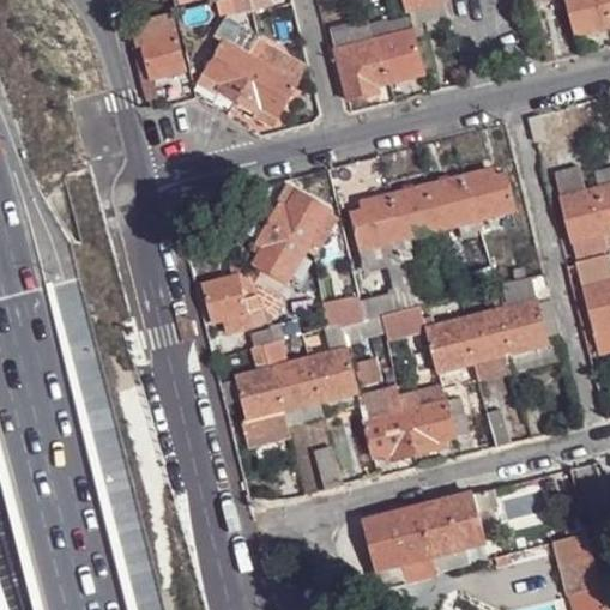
[(230,0),(234,11),(248,6),(247,0),(230,0)]
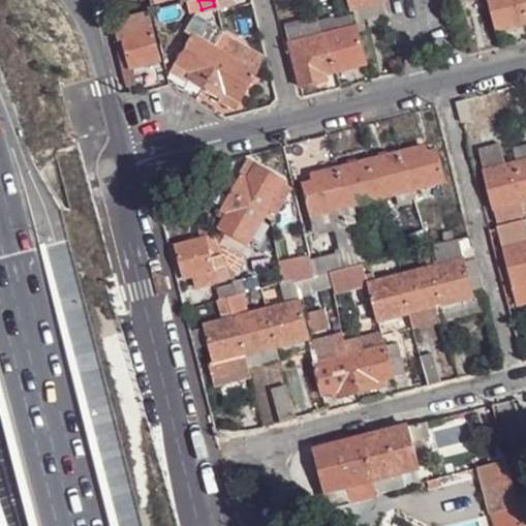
[(384,10),(382,0),(373,0),(349,6),(350,10),(352,19),(384,10)]
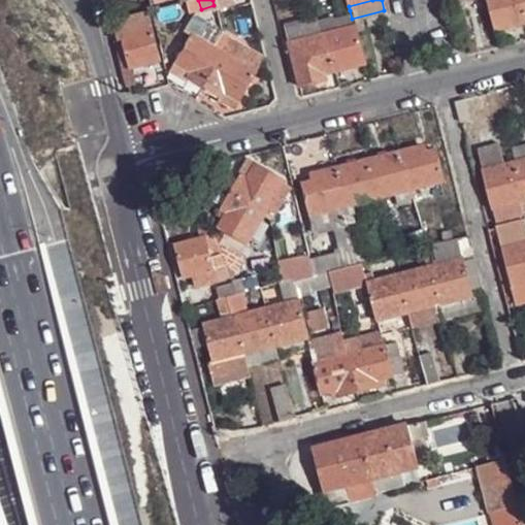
[(487,0),(491,17),(493,28),(524,19),(524,0),(487,0)]
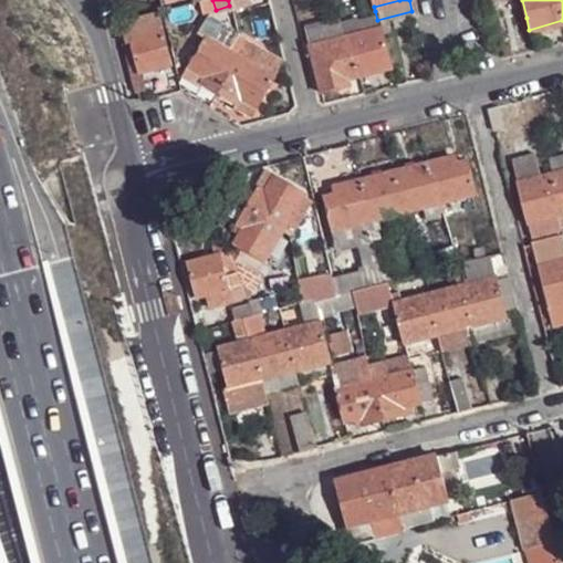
[(142,71),(169,63),(156,11),(116,21),(122,44),(131,42),(137,72),(142,71)]
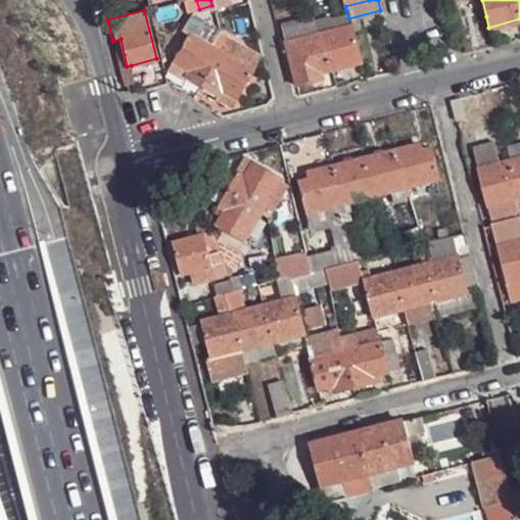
[(310,14),(278,21),(294,83),(314,78),(313,73),(319,71),(360,60),(350,26),(348,18),(346,10),(311,18),(310,14)]
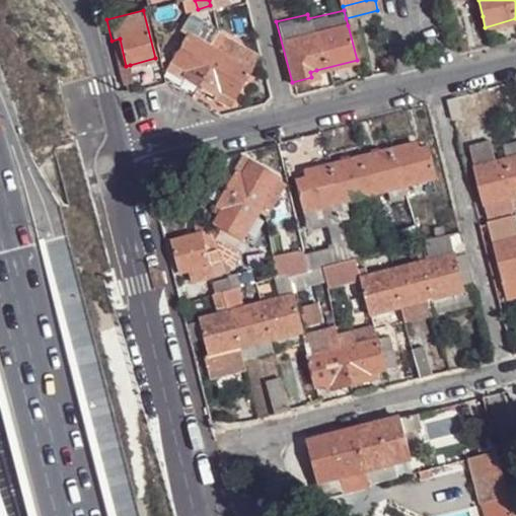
[(377,10),(346,18),(348,25),(379,17),(377,10)]
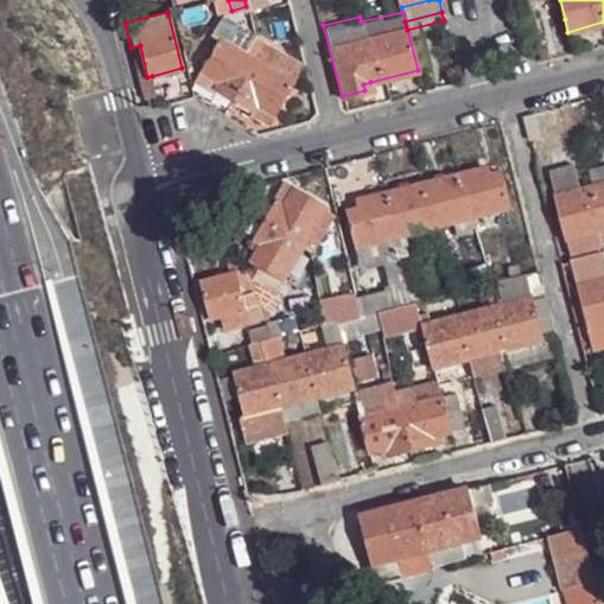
[(209,32),(220,38),(211,52),(201,70),(211,77),(218,81),(215,88),(249,109),(248,112),(267,124),(273,115),(292,83),(272,70),(284,50),(262,37),(250,57),(245,53),(256,33),(221,13),(209,32)]
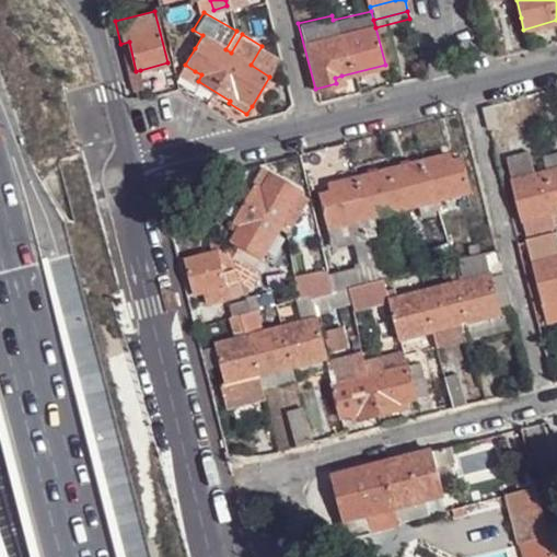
[(129,42),(120,44),(128,73),(136,71),(129,42)]
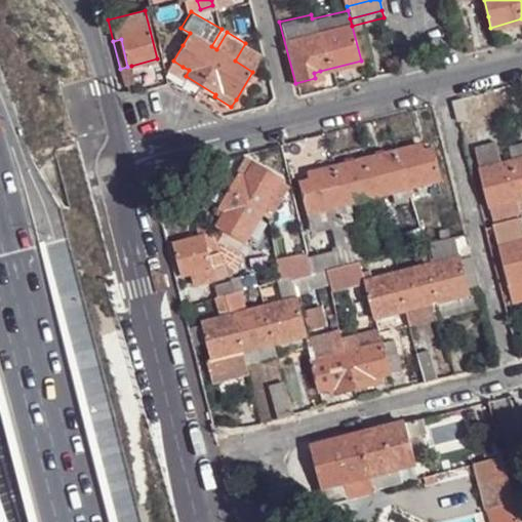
[(165,56),(173,61),(183,45),(174,40),(165,56)]
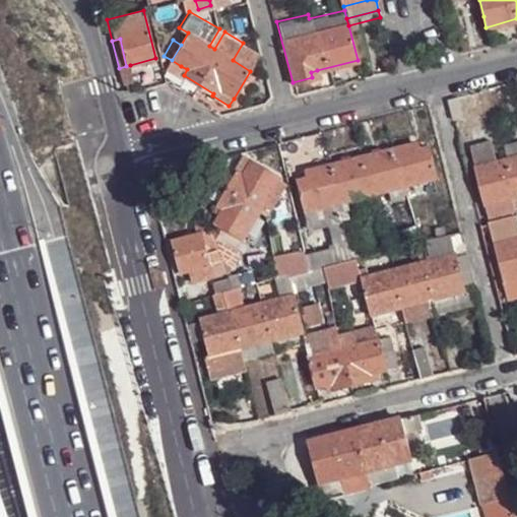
[(243,43),(233,60),(250,71),(260,54),(243,43)]
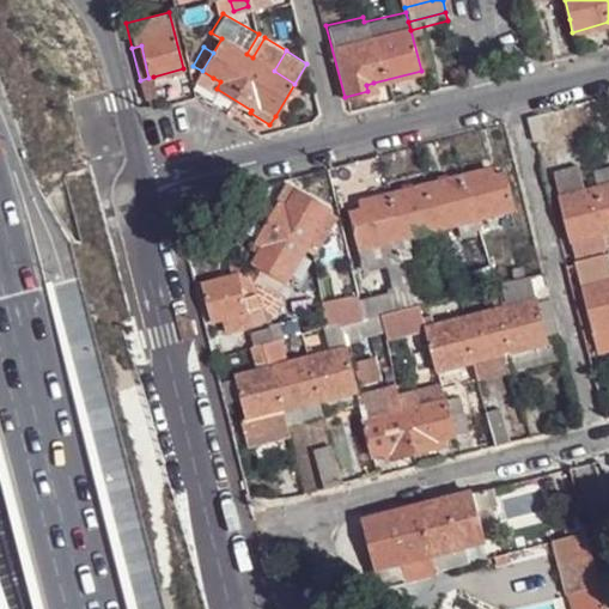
[(153,77),(148,78),(140,80),(145,99),(158,96),(153,77)]
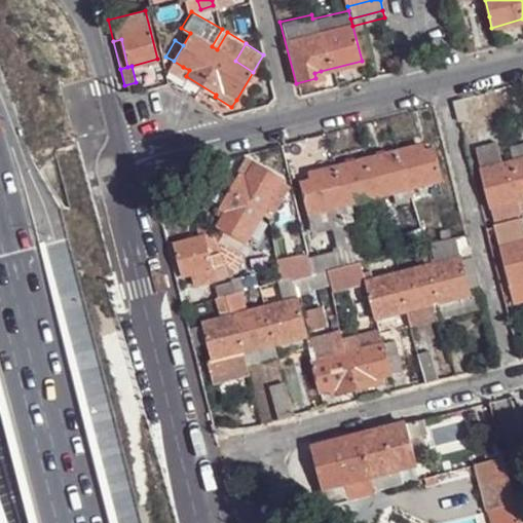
[(189,70),(183,67),(179,72),(186,76),(189,70)]
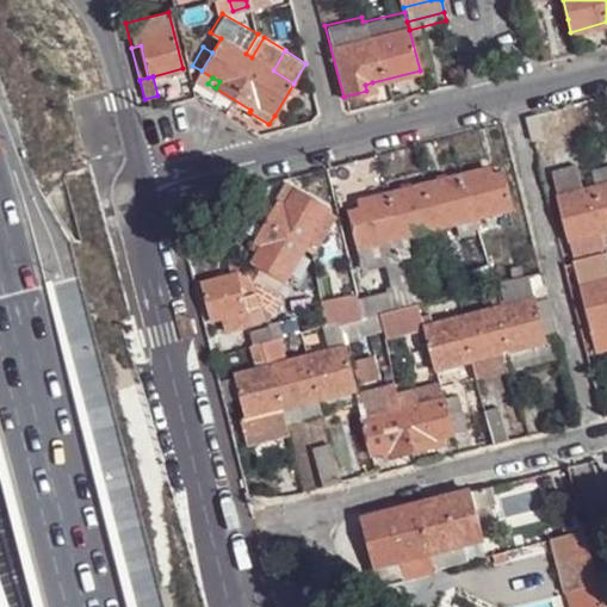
[(549,168),(556,196),(582,189),(575,161),(549,168)]
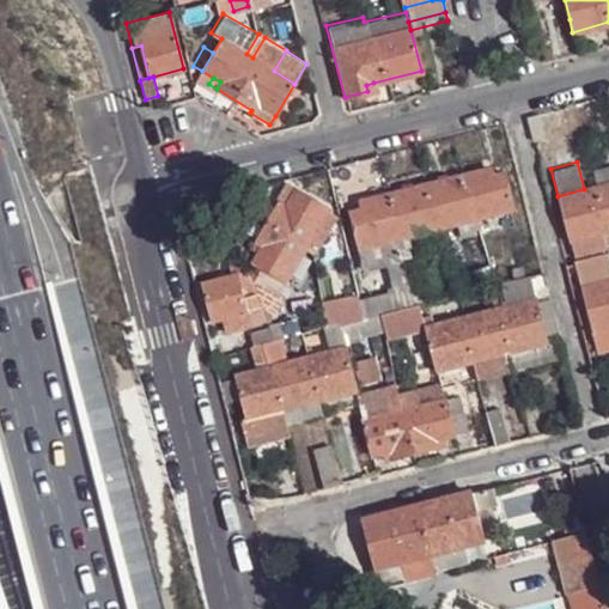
[(608,165),(589,171),(594,187),(608,182),(608,165)]
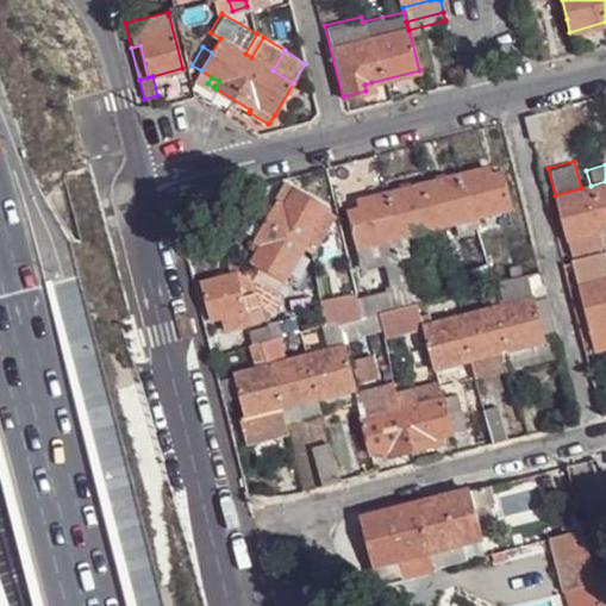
[(508,205),(500,169),(488,172),(481,173),(479,167),(357,199),(358,206),(347,208),(356,244),(393,235),(403,232),(454,219),(473,214),(505,206),(508,205)]
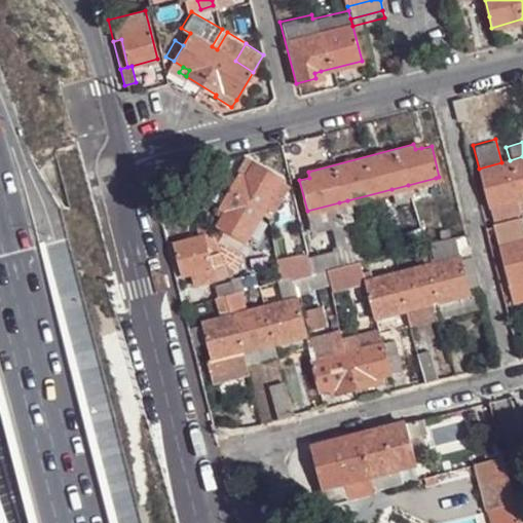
[(276,180),(278,176),(246,156),(236,172),(238,173),(219,204),(224,209),(221,216),(216,224),(234,234),(243,239),(247,232),(257,215),(259,212),(263,204),(276,180)]
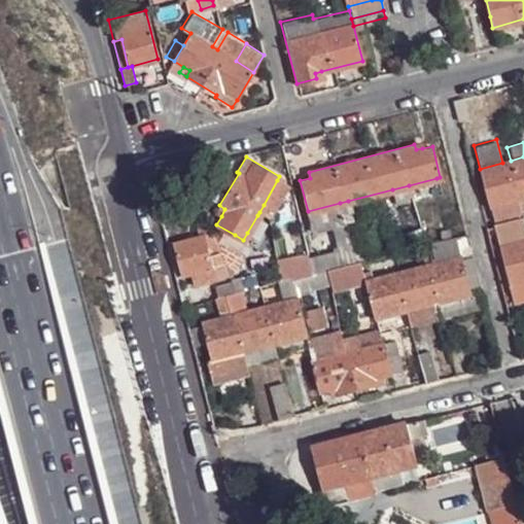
[(502,163),(480,169),(493,220),(519,214),(521,213),(520,207),(518,199),(523,197),(523,156),(511,161),(502,163)]
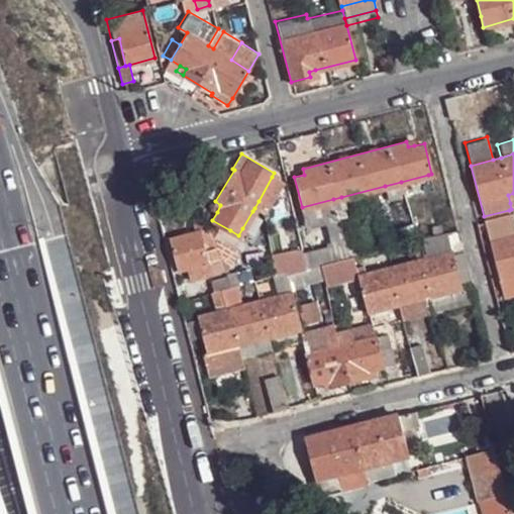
[(266,205),(265,208),(269,210),(284,184),(272,177),(259,201),(266,205)]
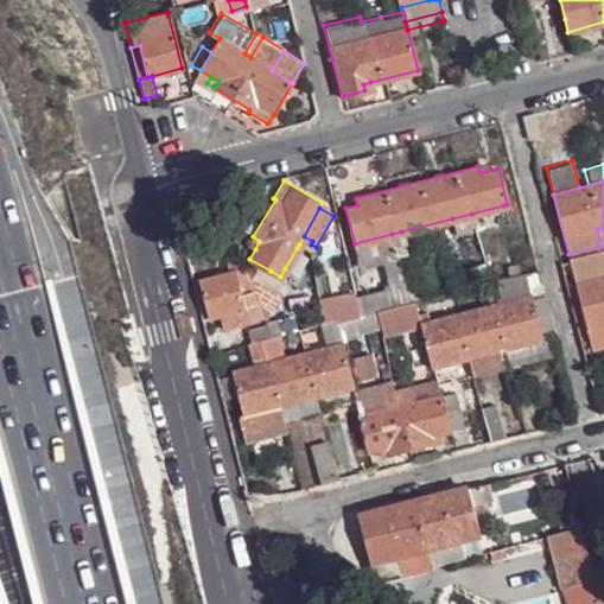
[(475,229),(471,214),(452,218),(457,234),(475,229)]
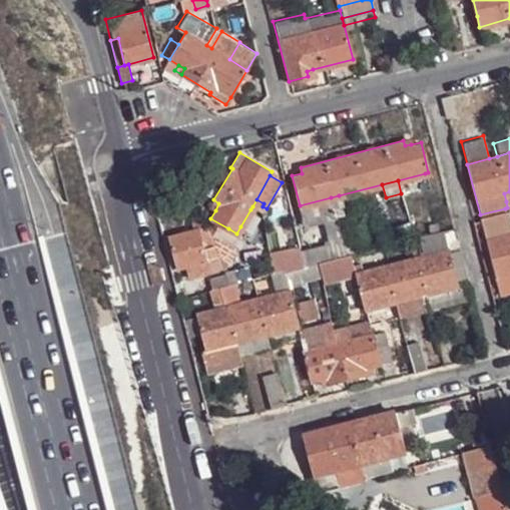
[(339,195),(331,197),(333,205),(337,203),(340,203),(339,195)]
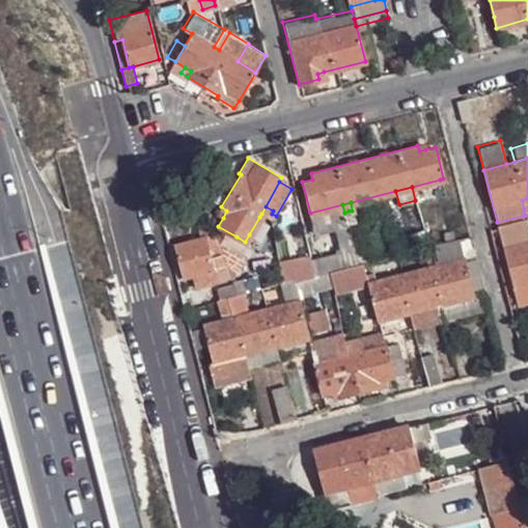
[(342,204),(310,213),(315,238),(335,232),(350,229),(346,216),(350,215),(349,211),(344,213),(342,204)]
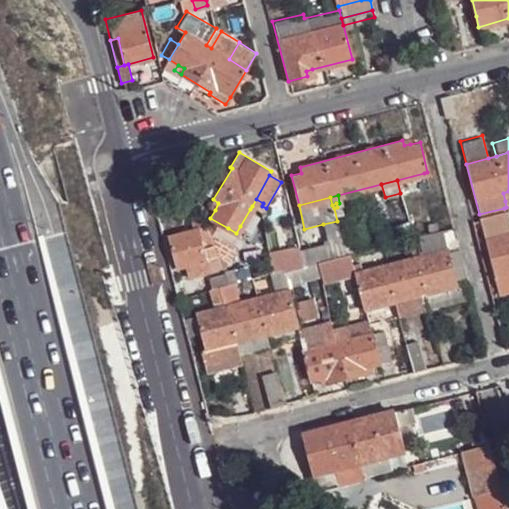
[(213,199),(209,206),(215,210),(218,203),(213,199)]
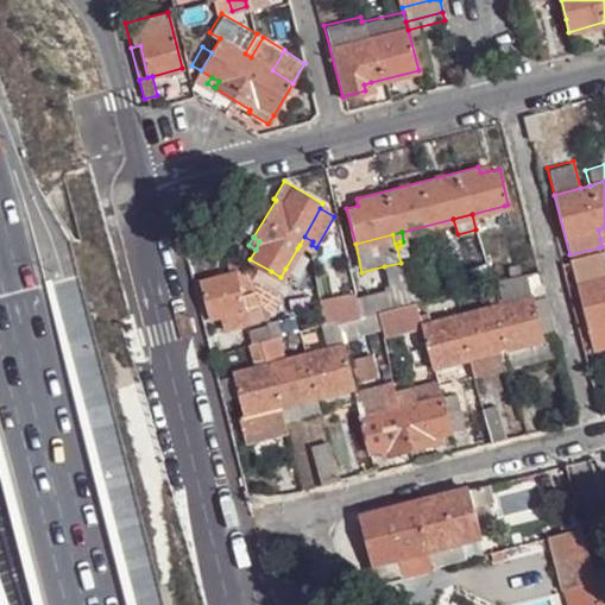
[(304,237),(300,245),(308,250),(312,245),(313,241),(304,237)]
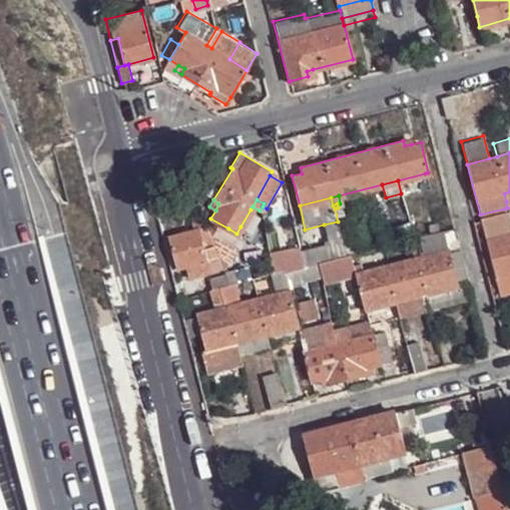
[(338,221),(342,234),(349,232),(342,206),(338,207),(335,208),(338,221)]
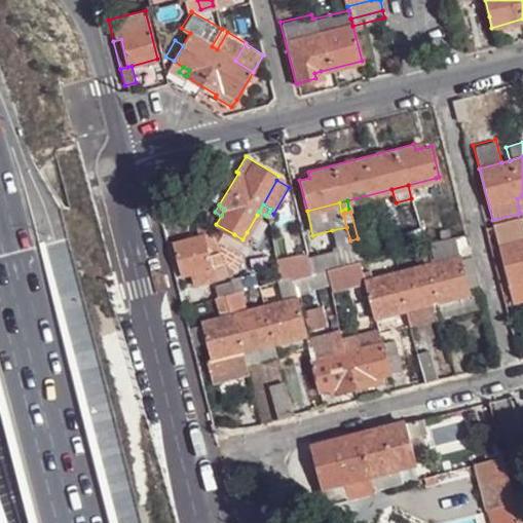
[(267,221),(257,215),(247,232),(257,238),(267,221)]
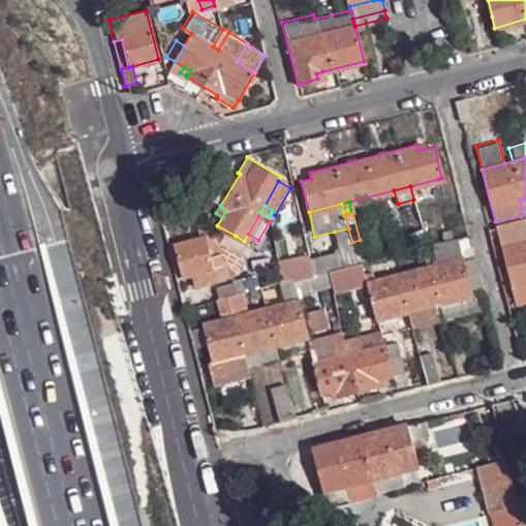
[(525,235),(522,221),(522,220),(496,226),(511,284),(525,280),(525,235)]
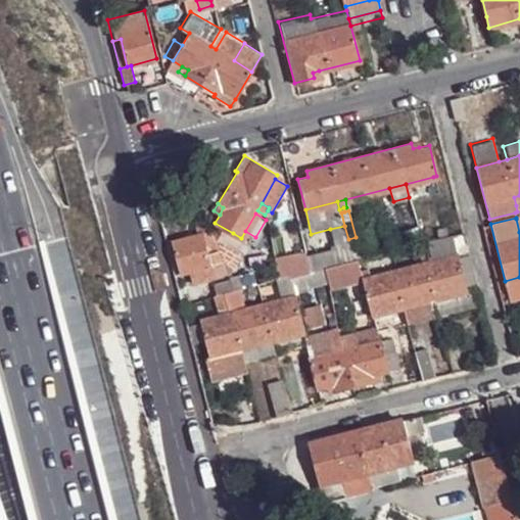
[(195,228),(196,234),(201,233),(203,244),(208,266),(188,271),(192,284),(227,275),(211,233),(207,233),(205,225),(195,228)]
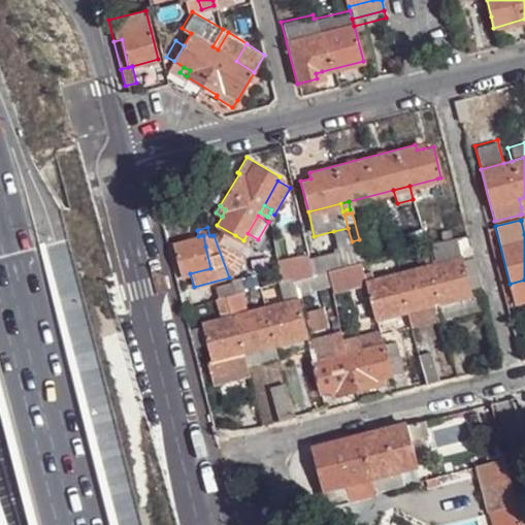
[(352,241),(348,228),(333,231),(337,250),(318,255),(319,260),(322,272),(328,270),(357,263),(352,241)]
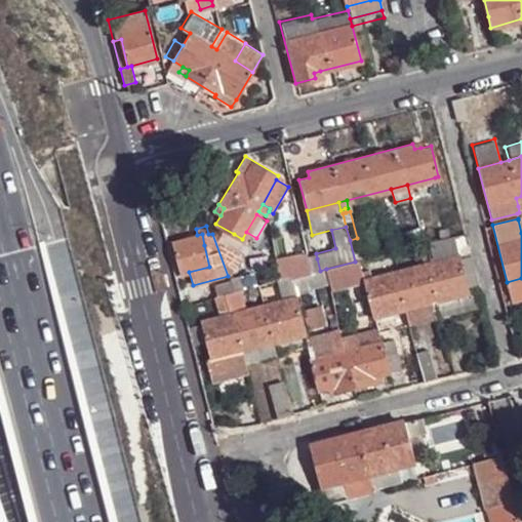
[(478,289),(463,232),(452,235),(452,236),(457,254),(467,291),(478,289)]
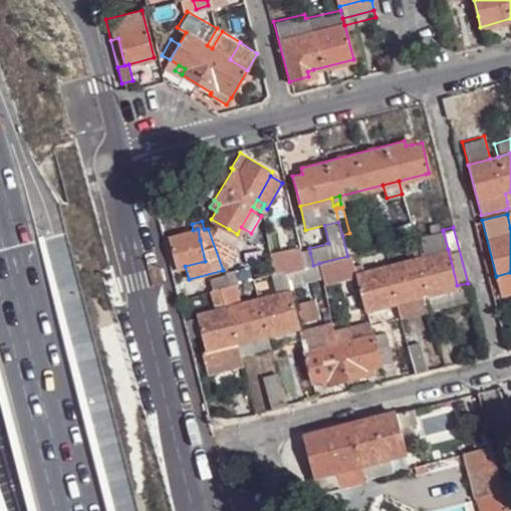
[(193,230),(186,232),(188,242),(200,240),(198,229),(193,230)]
